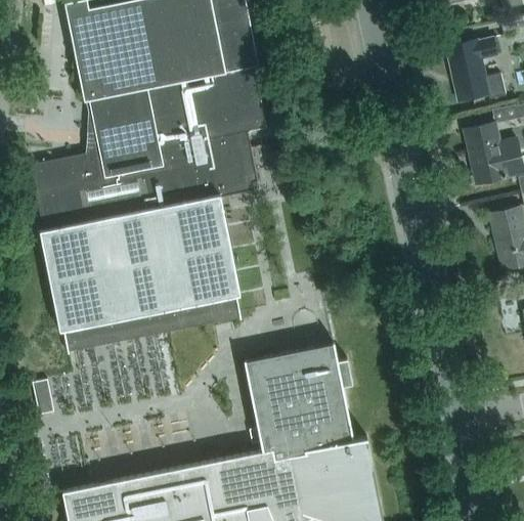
[(256,190),(254,190),(253,184),(258,183),(248,133),(266,129),(254,68),(258,68),(244,0),(85,0),(64,4),(84,102),(88,101),(92,119),(85,156),(44,166),(44,161),(42,161),(45,177),(36,178),(39,190),(35,191),(42,231),(39,231),(58,331),(59,334),(62,333),(68,355),(69,355),(68,351),(238,317),(239,320),(241,320),(236,298),(239,297),(220,199),(256,191),(256,190)]
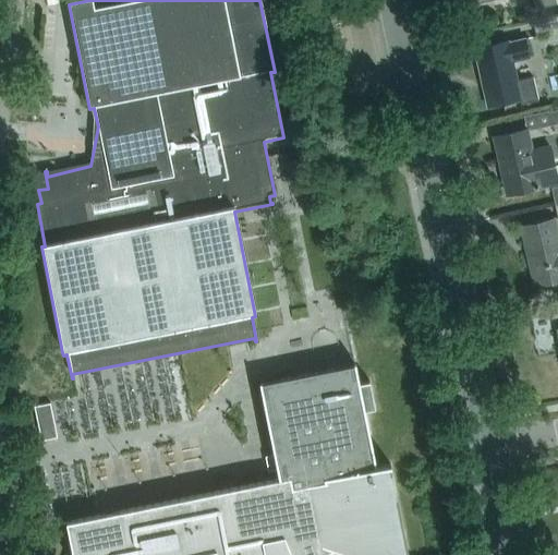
[(534,36),(557,31),(557,17),(531,24),(534,36)]
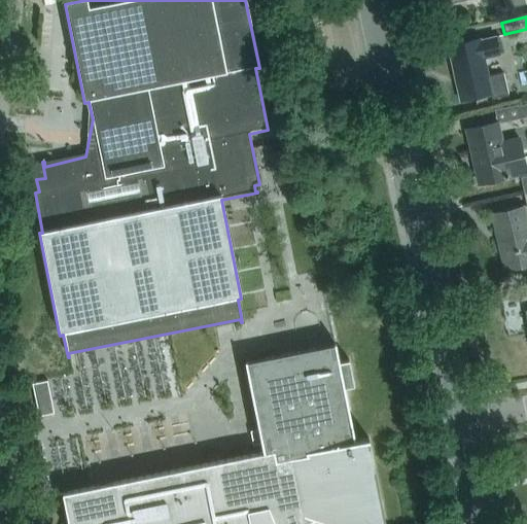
[(499,57),(495,39),(448,48),(460,103),(491,96),(492,101),(508,97),(503,75),(488,79),(484,61),(499,57)]
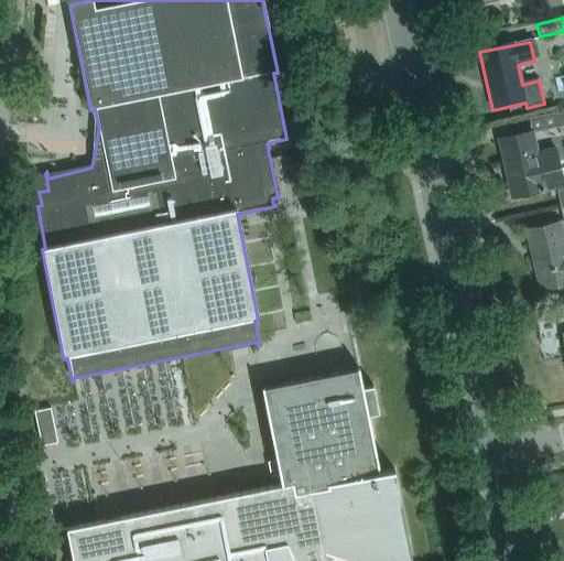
[(563,115),(553,117),(556,130),(563,128),(563,115)]
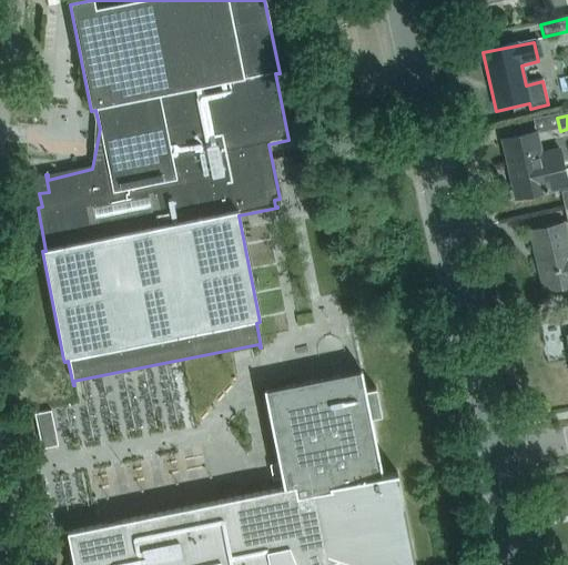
[(549,193),(548,192),(567,187),(559,153),(541,158),(536,134),(503,142),(517,202),(549,193)]
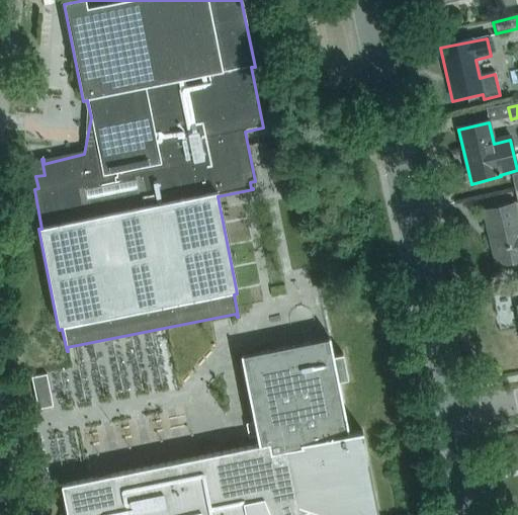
[(517,228),(513,206),(484,213),(497,268),(517,262),(517,228)]
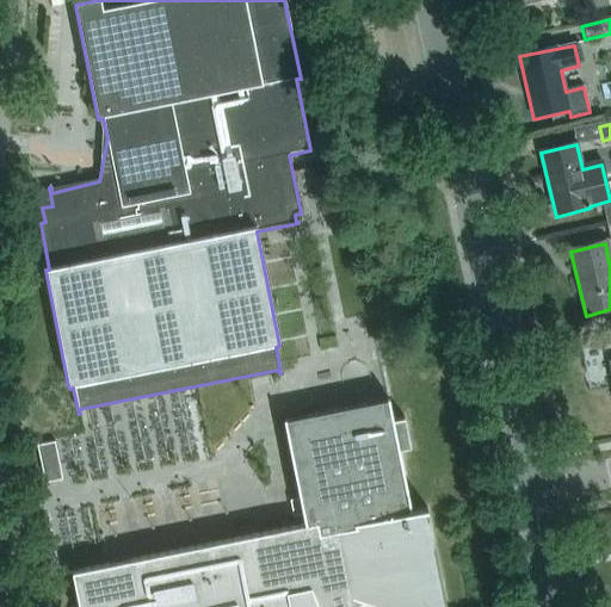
[(399,452),(408,450),(402,420),(393,422),(389,402),(284,422),(300,499),(290,501),(294,519),(303,516),(306,527),(72,574),(78,606),(445,606),(427,513),(427,511),(412,514),(399,452)]
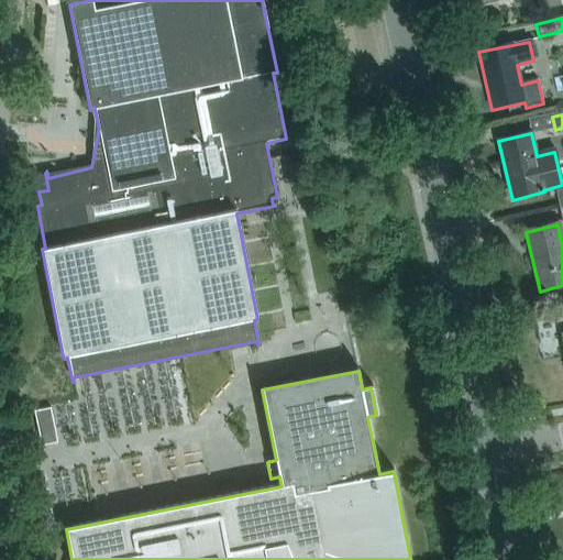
[(41,448),(57,445),(51,409),(34,413),(41,448)]
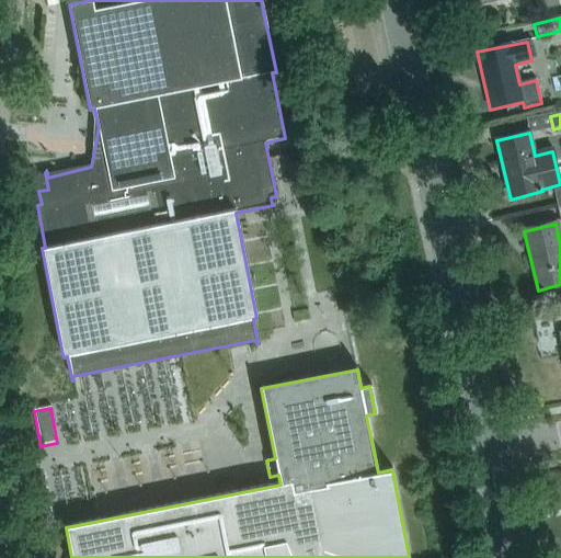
[(34,411),(21,414),(27,450),(41,446),(34,411)]
